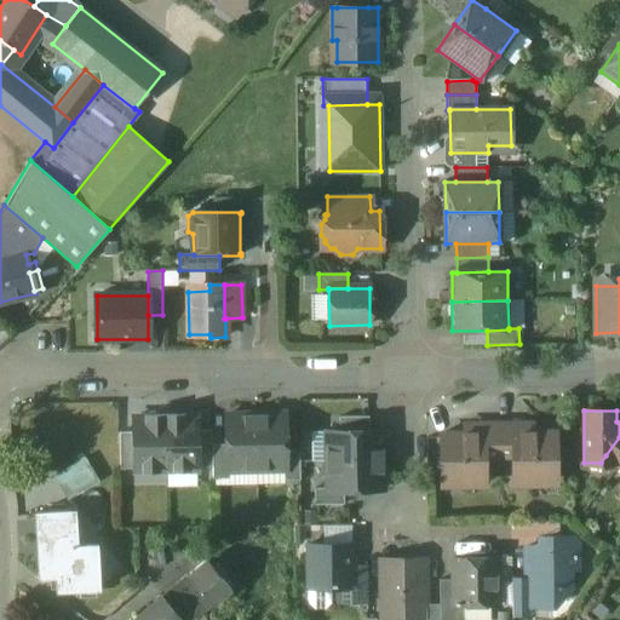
[(285,452),(285,414),(256,415),(257,471),(285,470),(286,470),(285,452)]
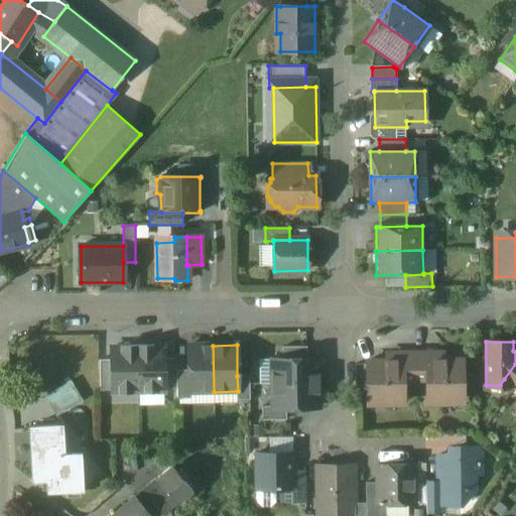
[(138,347),(139,392),(165,392),(165,390),(164,359),(164,348),(154,348),(154,346),(138,347)]
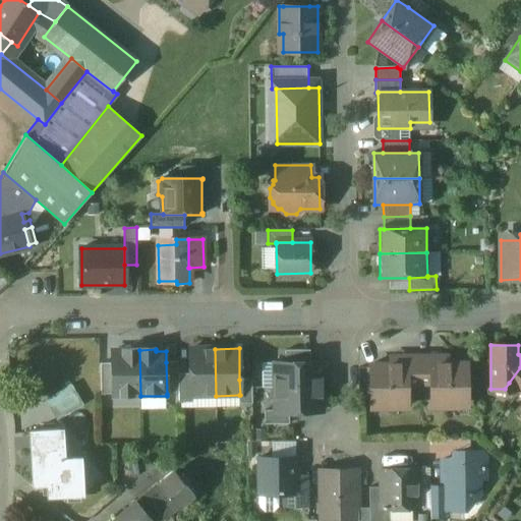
[(215,349),(190,349),(190,374),(191,396),(192,396),(216,396),(215,349)]
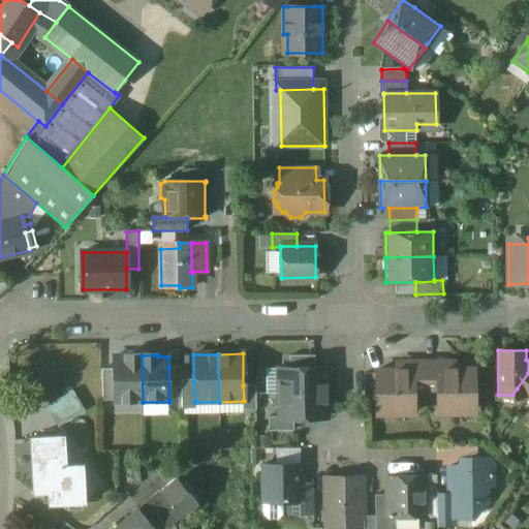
[(115,403),(143,402),(142,355),(125,355),(125,356),(114,356),(115,370),(115,401),(115,403)]
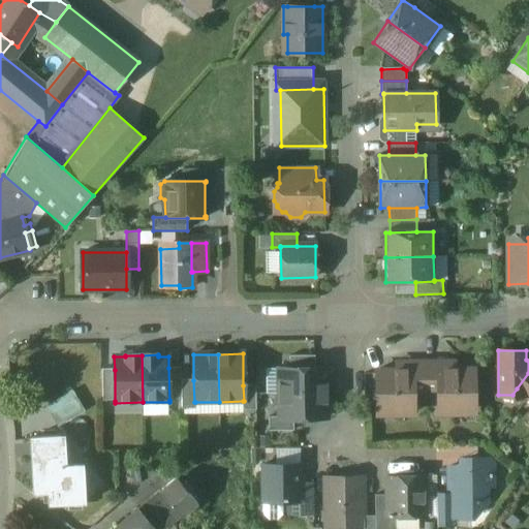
[(314,369),(314,355),(289,356),(289,369),(314,369)]
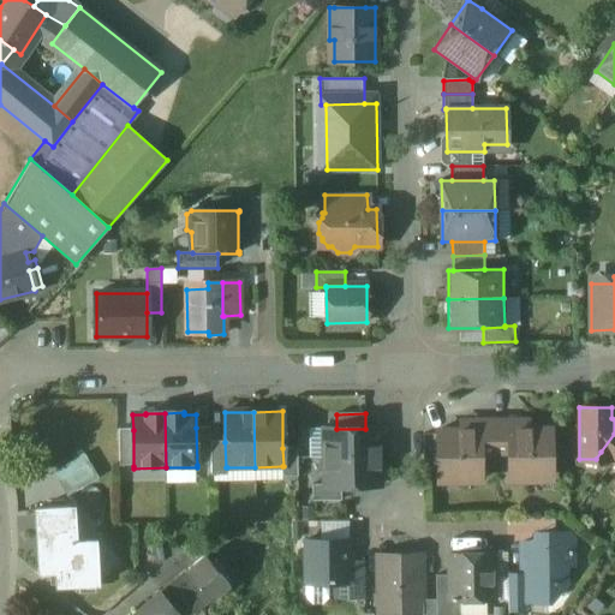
[(518,427),(518,419),(494,421),(494,453),(508,453),(508,427),(518,427)]
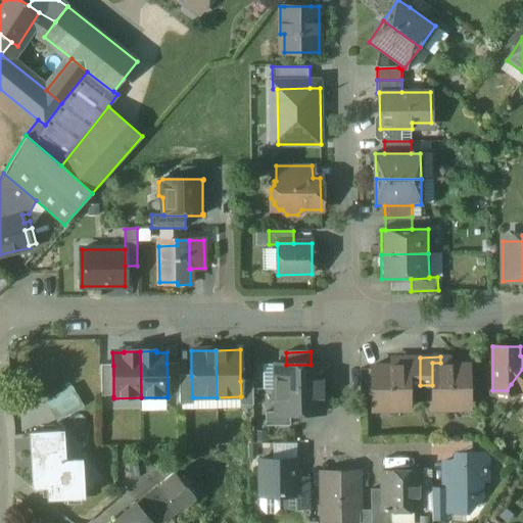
[(420,385),(420,358),(400,358),(400,364),(408,364),(409,385),(420,385)]
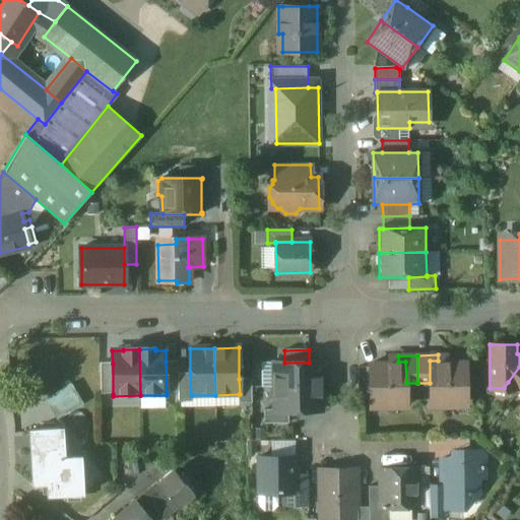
[(466,401),(465,363),(438,364),(438,361),(430,361),(430,383),(431,406),(451,406),(451,401),(466,401)]
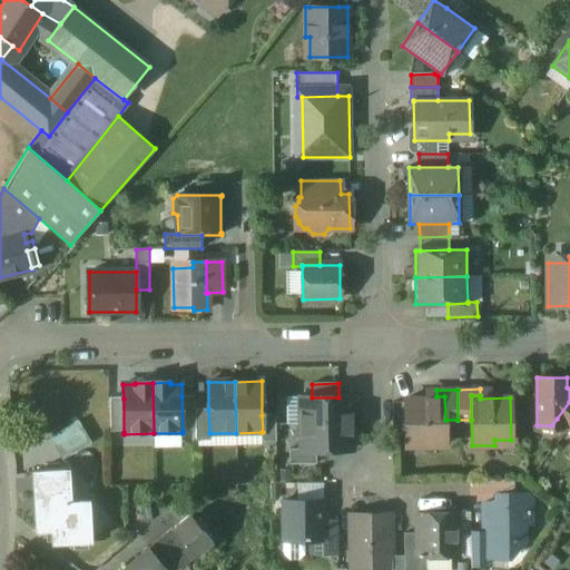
[(195,396),(182,396),(183,431),(196,430),(195,410),(195,396)]
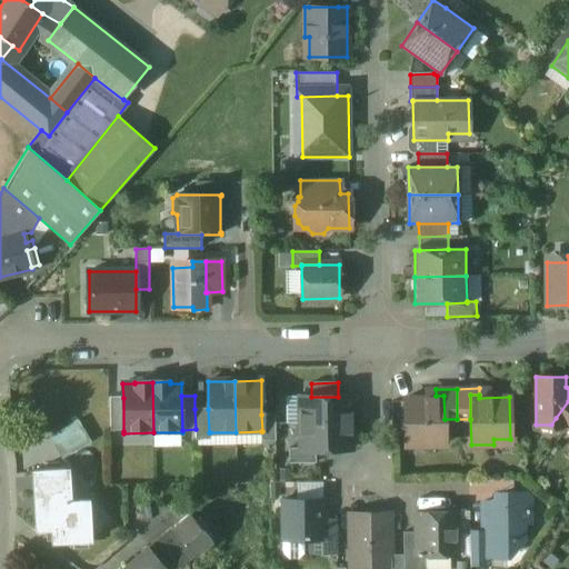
[(311,397),(300,397),(300,423),(351,422),(351,396),(338,397),(311,397)]
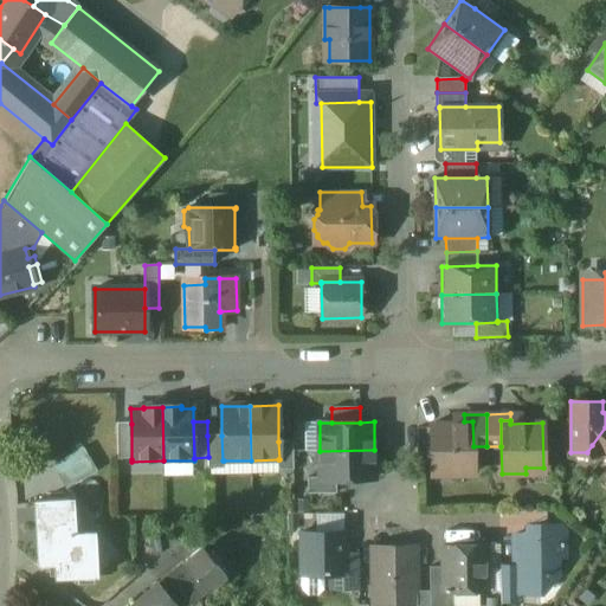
[(464,421),(464,424),(431,424),(432,469),(449,469),(449,474),(474,474),(474,446),(472,421),(464,421)]
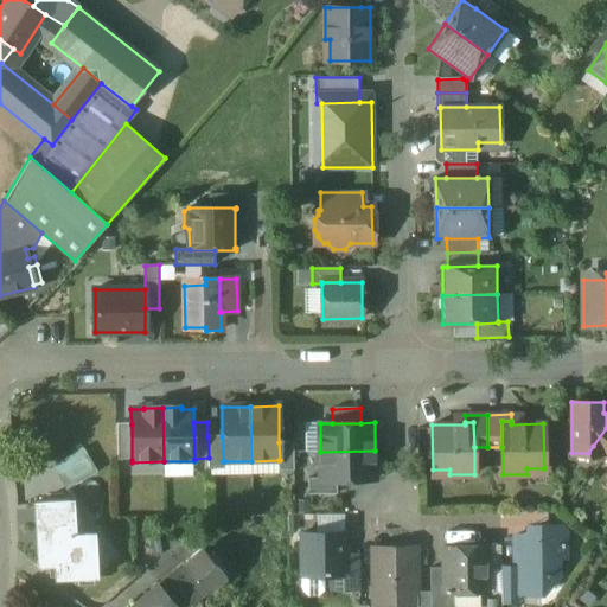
[(132,460),(132,425),(117,425),(119,460),(132,460)]
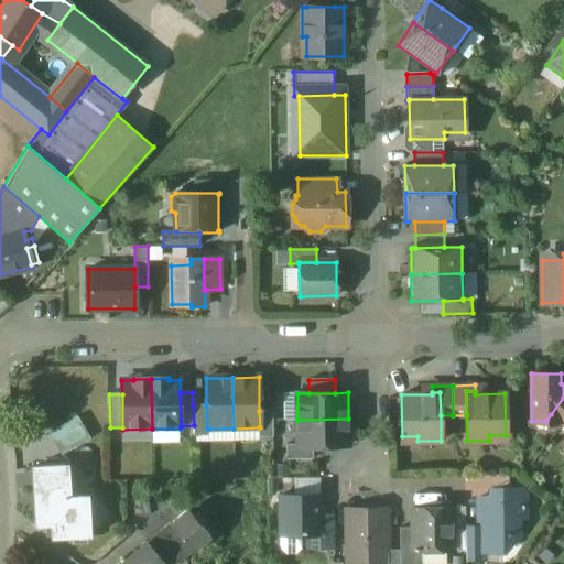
[(563,398),(551,414),(562,423),(563,421),(563,398)]
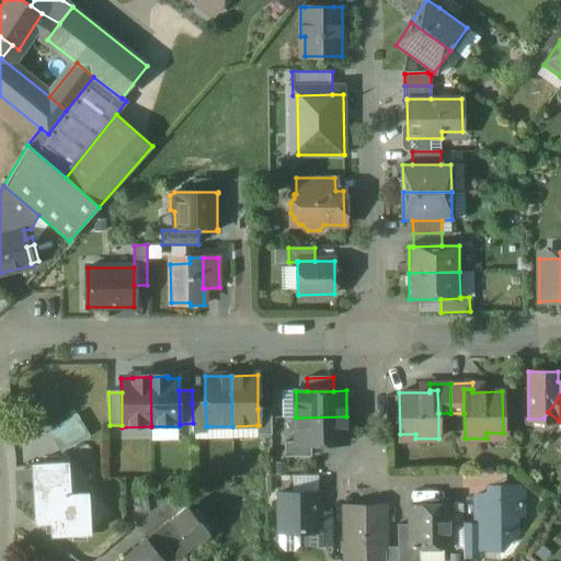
[(206,426),(205,403),(192,403),(193,423),(193,434),(207,434),(207,426),(206,426)]
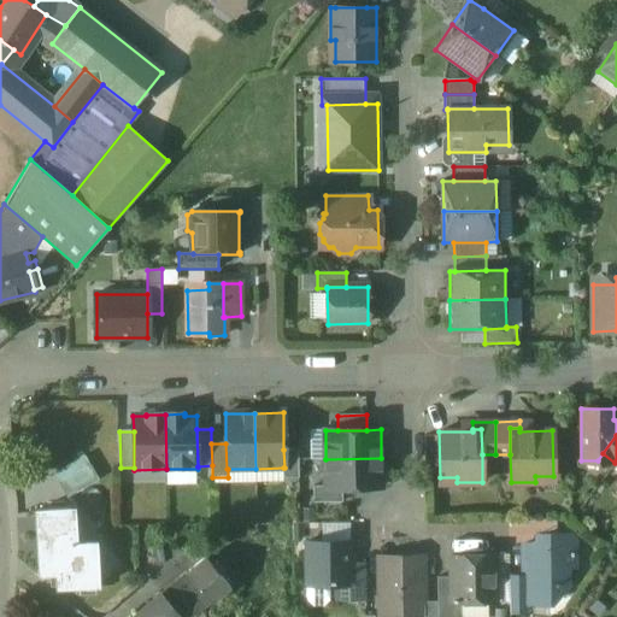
[(299,479),(298,450),(283,450),(285,468),(283,468),(283,479),(299,479)]
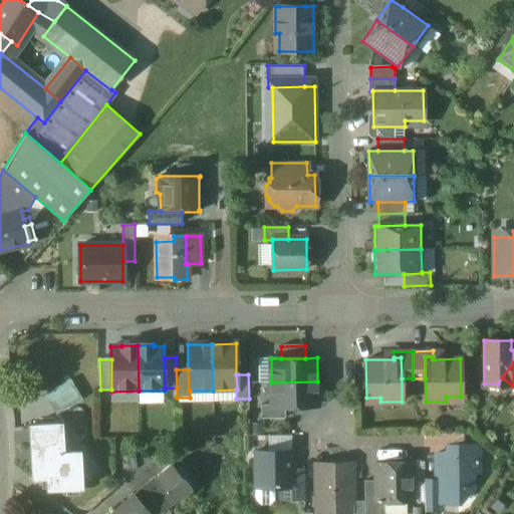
[(69,380),(48,394),(59,413),(81,401),(69,380)]
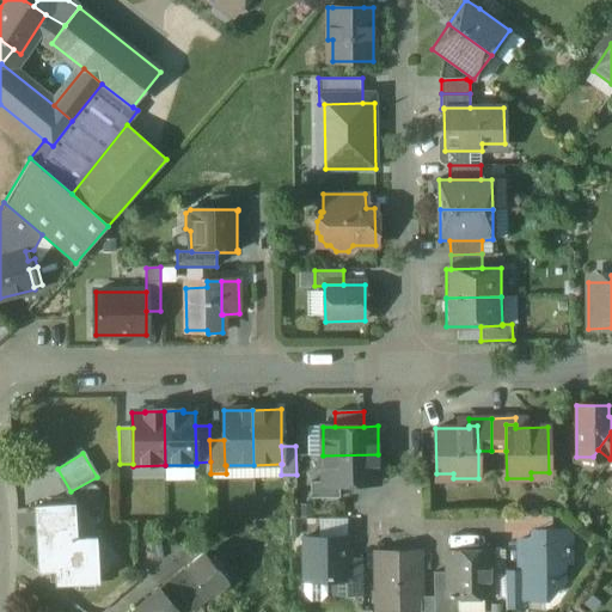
[(378,454),(323,456),(323,483),(323,484),(340,484),(378,483),(378,454)]
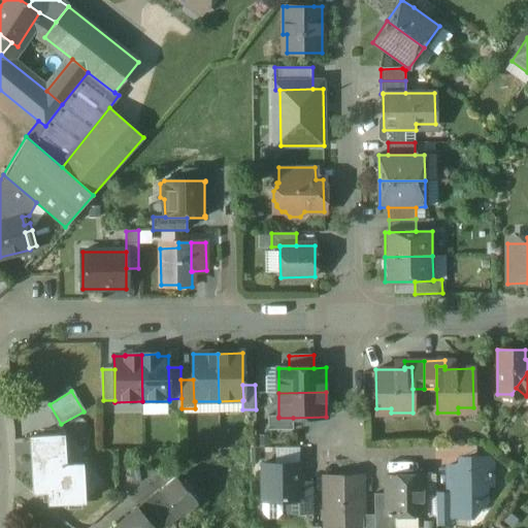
[(293,418),(278,418),(278,417),(268,417),(268,430),(293,430),(293,418)]
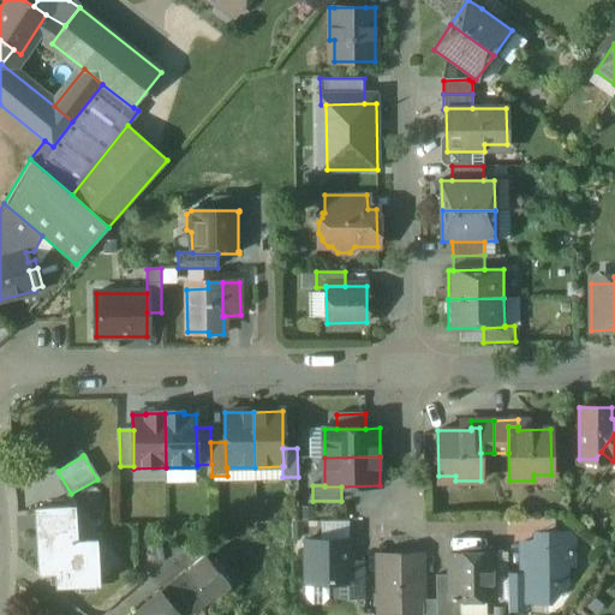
[(71,508),(37,509),(40,573),(57,573),(57,586),(99,585),(96,542),(72,543),(71,508)]
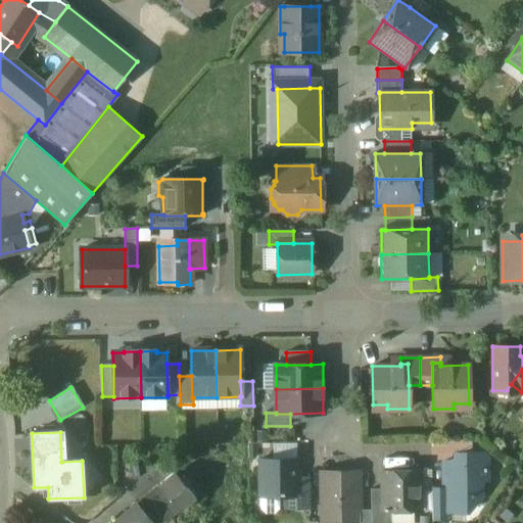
[(295,444),(274,444),(274,458),(295,458),(295,444)]
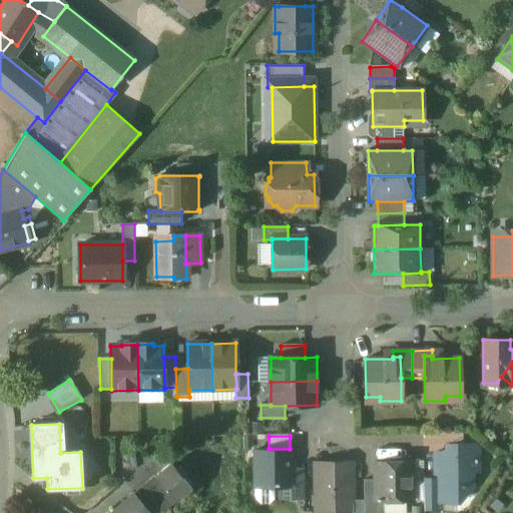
[(455,445),(455,453),(435,453),(436,480),(436,502),(437,502),(457,502),(461,497),(461,485),(472,485),(471,471),(477,471),(477,458),(475,458),(475,445),(455,445)]
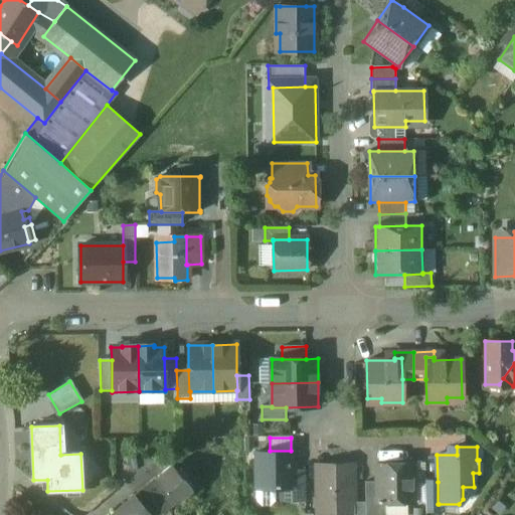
[(292,470),(292,453),(256,453),(256,488),(256,489),(275,489),(293,488),(292,470)]
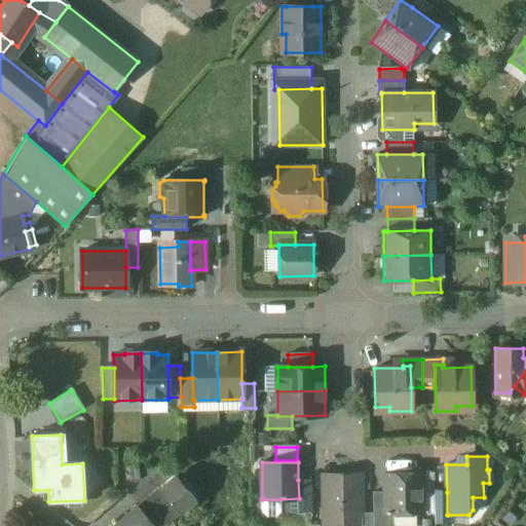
[(422,473),(384,473),(385,491),(385,514),(393,514),(422,514),(422,473)]
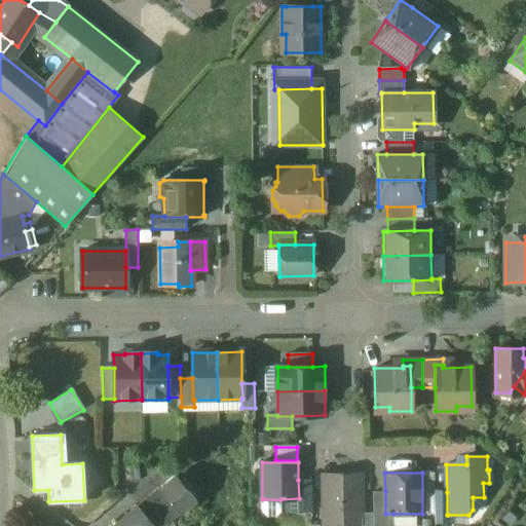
[(360,474),(323,474),(324,525),(335,525),(348,525),(349,525),(359,525),(361,525),(361,514),(360,474)]
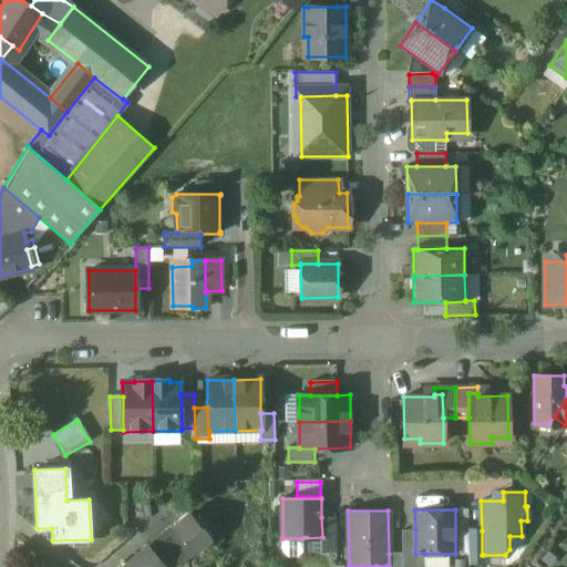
[(188,513),(172,527),(195,554),(212,539),(188,513)]
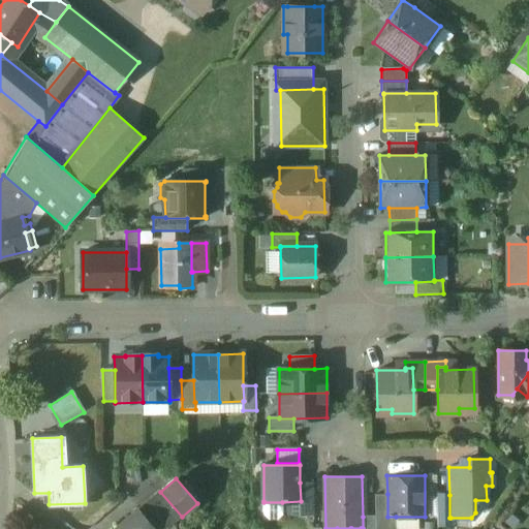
[(312,483),(300,483),(301,501),(301,502),(313,502),(312,483)]
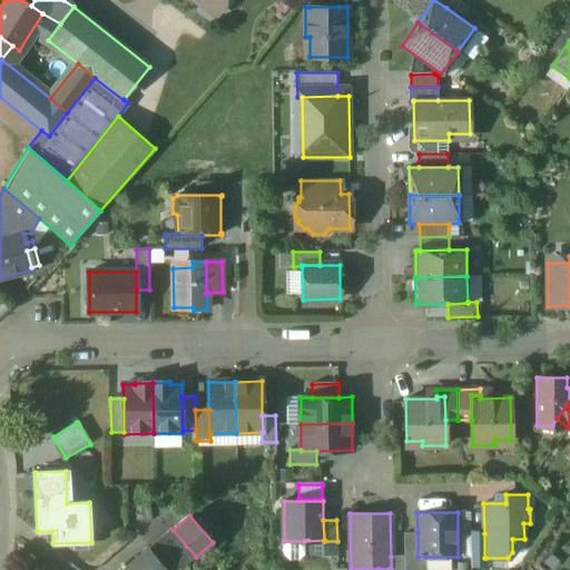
[(425,569),(426,557),(418,557),(418,532),(403,532),(404,557),(404,562),(403,569),(425,569)]
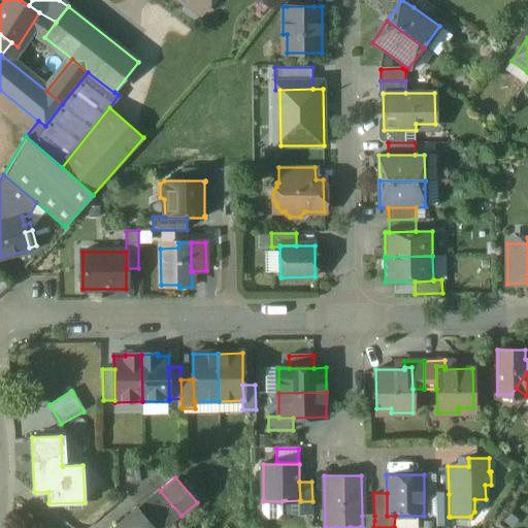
[(449,517),(449,494),(436,494),(436,525),(450,525),(450,517),(449,517)]
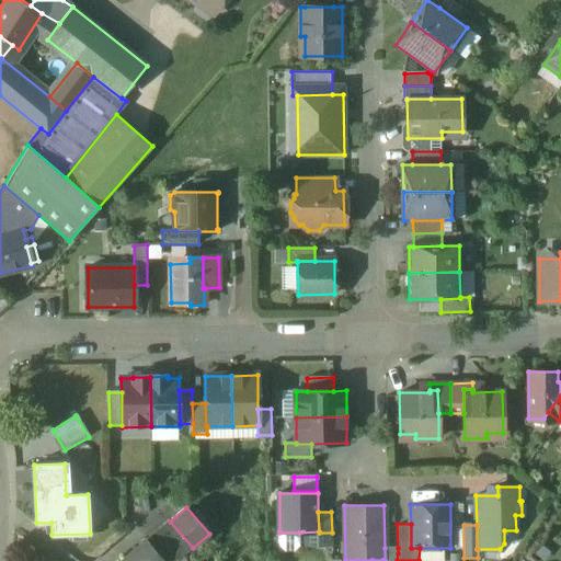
[(300,546),(299,533),(279,533),(279,531),(278,531),(279,546),(285,551),(295,551),(300,546)]
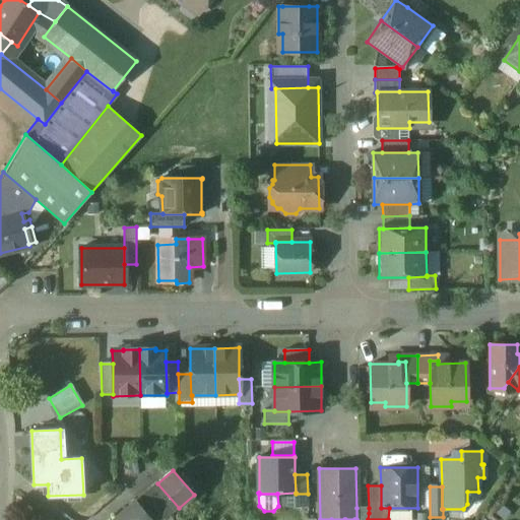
[(308,495),(308,494),(296,494),(296,506),(308,506),(307,495),(308,495)]
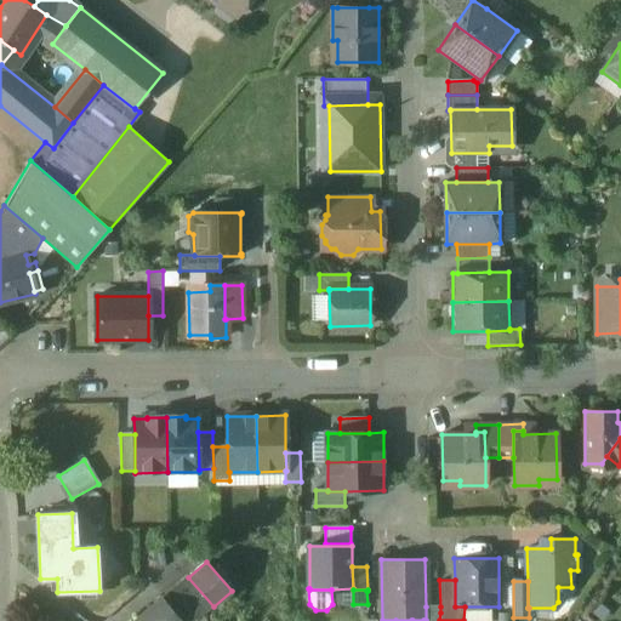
[(181,620),(163,599),(136,620),(181,620)]
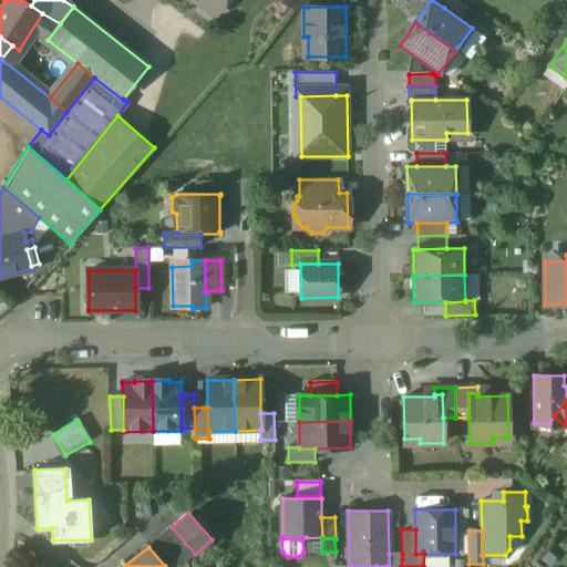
[(401,566),(402,559),(402,554),(389,554),(389,566),(387,566),(401,566)]
